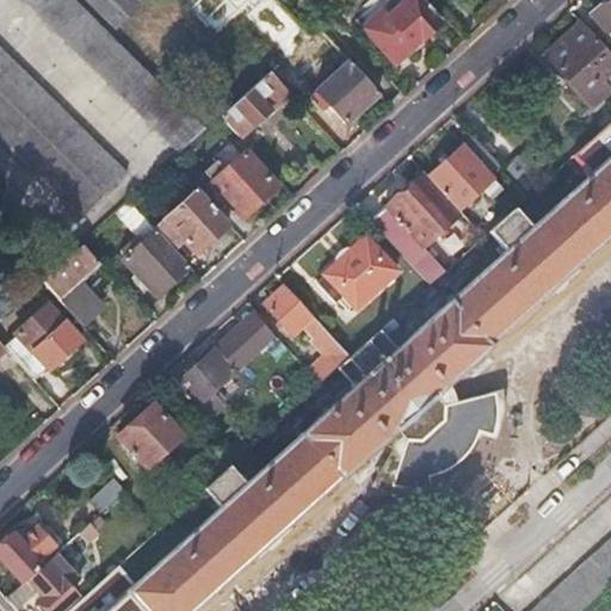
[(22,0),(178,150),(203,128),(69,0),(22,0)]
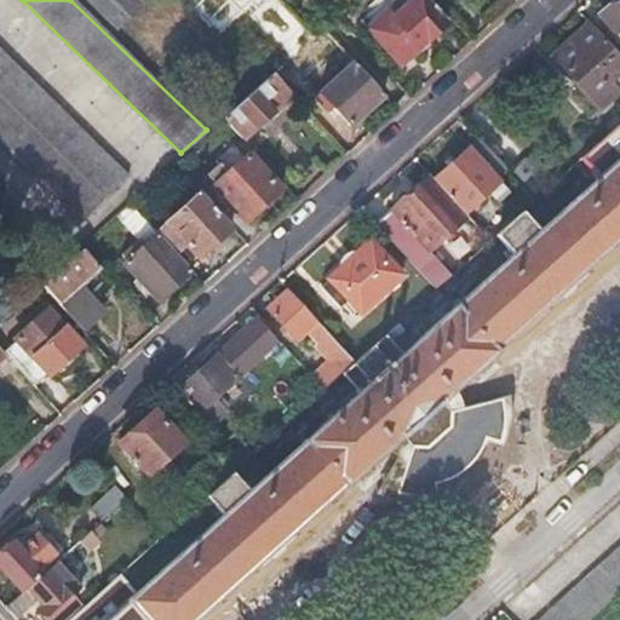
[(135,0),(86,0),(112,24),(135,0)]
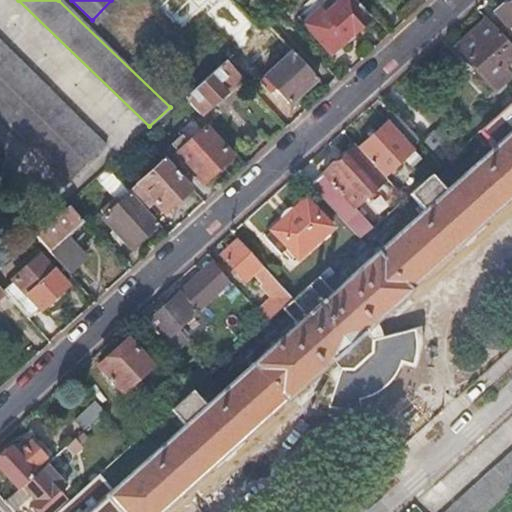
[(366,18),(349,0),(333,0),(319,15),(315,11),(302,24),(329,52),(366,18)]
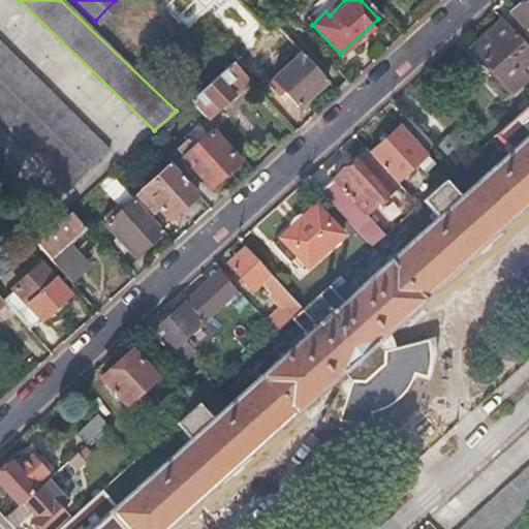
[(528,0),(521,0),(510,10),(528,32),(528,0)]
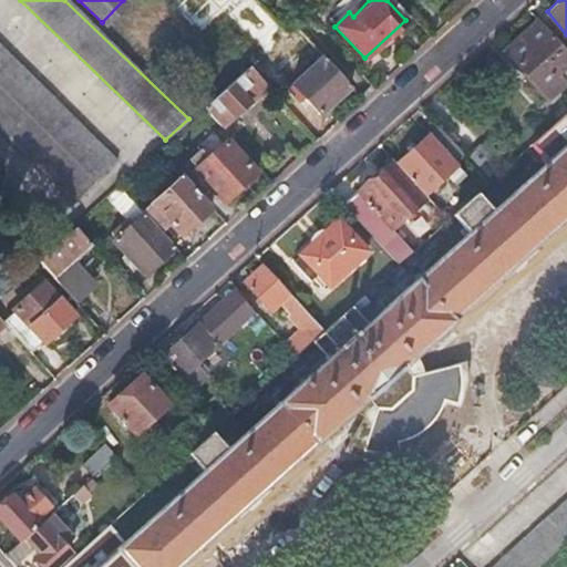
[(566,62),(566,52),(537,19),(502,50),(544,96),(563,79),(556,71),(566,62)]
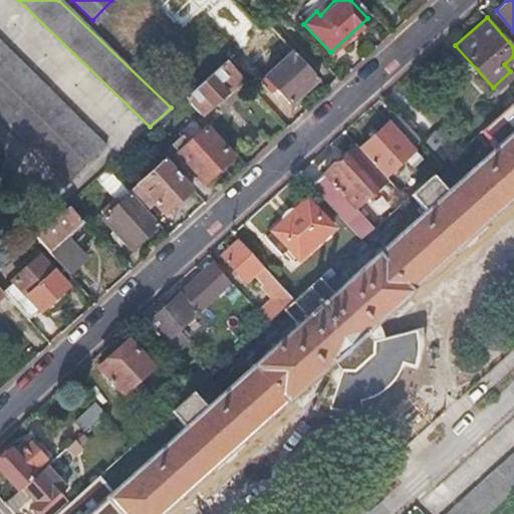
[(105,143),(0,40),(0,116),(66,183),(105,143)]
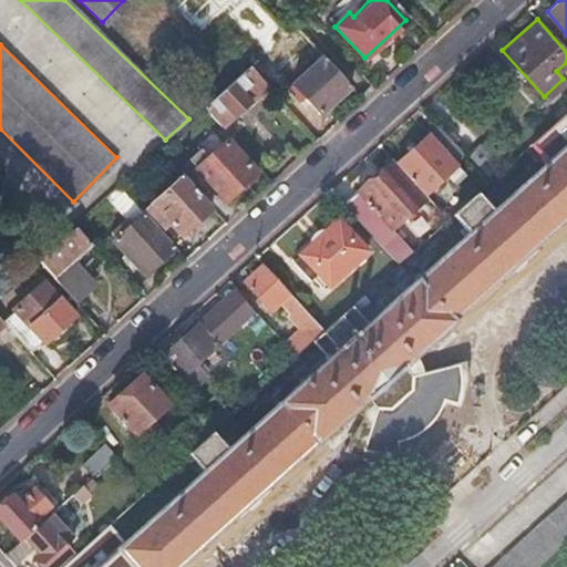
[(317,112),(348,83),(320,53),(290,83),(317,112)]
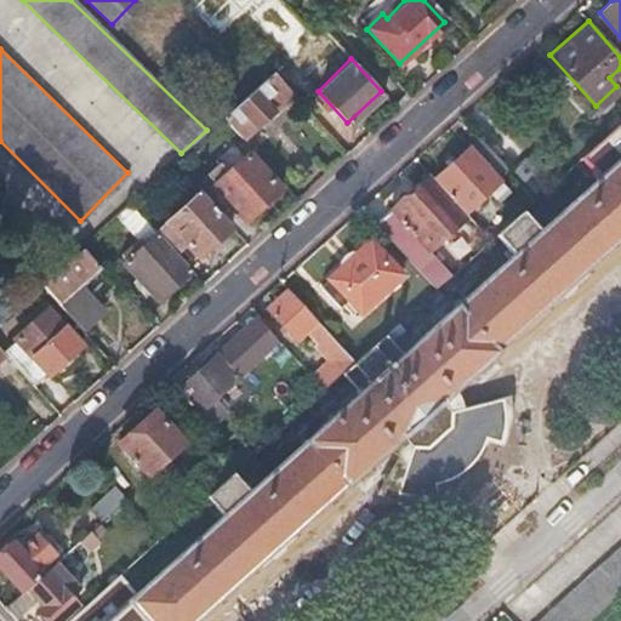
[(620,83),(620,68),(609,78),(616,86),(620,83)]
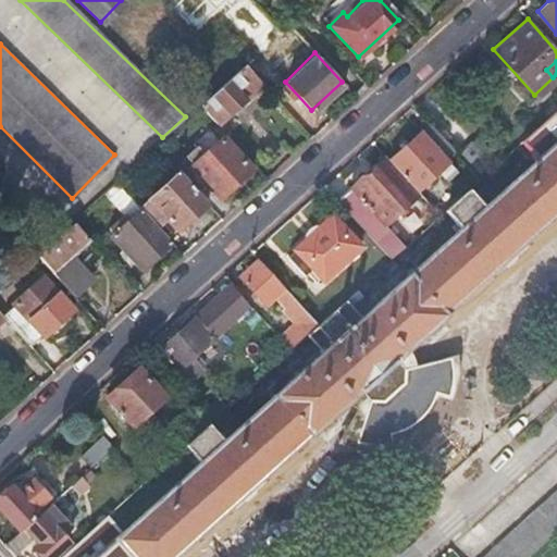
[(249,82),(255,75),(244,64),(235,72),(199,104),(215,123),(255,87),(249,82)]
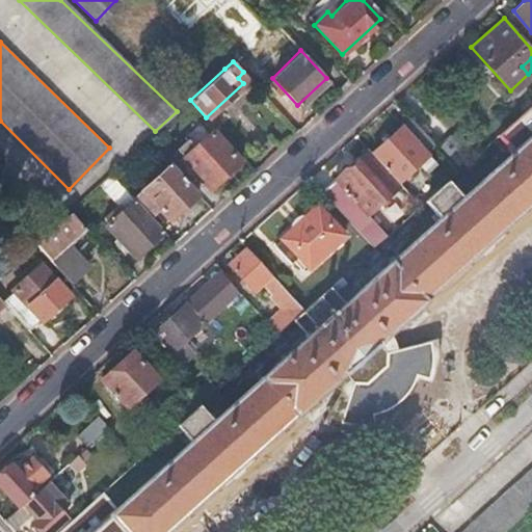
[(433,143),(407,115),(369,151),(399,183),(418,164),(425,171),(433,163),(424,152),(433,143)]
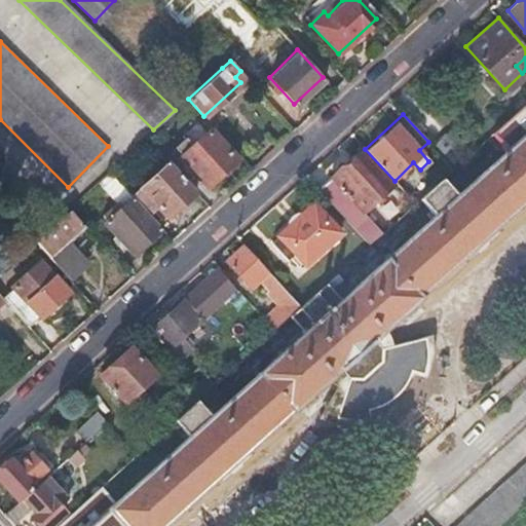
[(235,157),(209,128),(180,156),(205,184),(235,157)]
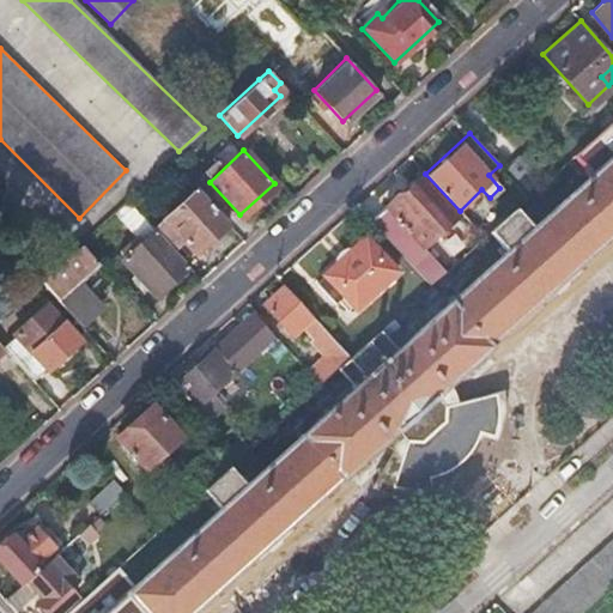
[(525,150),(505,168),(525,189),(544,173),(525,150)]
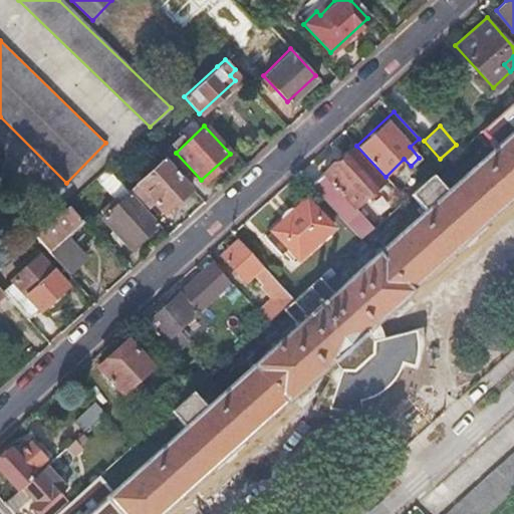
[(377,394),(394,380),(400,371),(402,363),(413,365),(416,346),(414,329),(380,339),(372,342),(365,333),(375,323),(411,292),(409,289),(513,194),(513,130),(446,192),(431,175),(428,177),(420,185),(409,195),(424,212),(340,286),(326,269),(294,299),(272,318),(286,334),(203,409),(189,394),(170,410),(185,427),(111,492),(105,497),(121,513),(159,513),(285,402),(288,403),(321,371),(333,360),(339,367),(327,408),(339,411),(350,410),(360,408),(359,401),(364,400),(370,398),(377,394)]
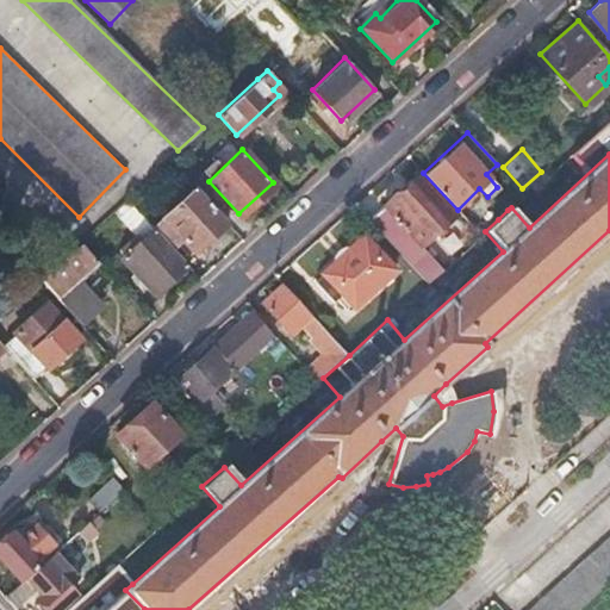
[(423,173),(421,169),(368,217),(427,284),(441,271),(421,247),(458,210),(423,173)]
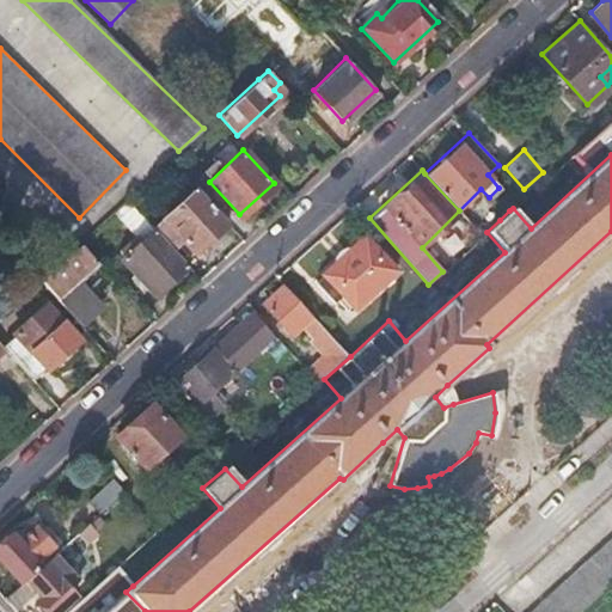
[(146,199),(138,188),(127,199),(138,209),(146,199)]
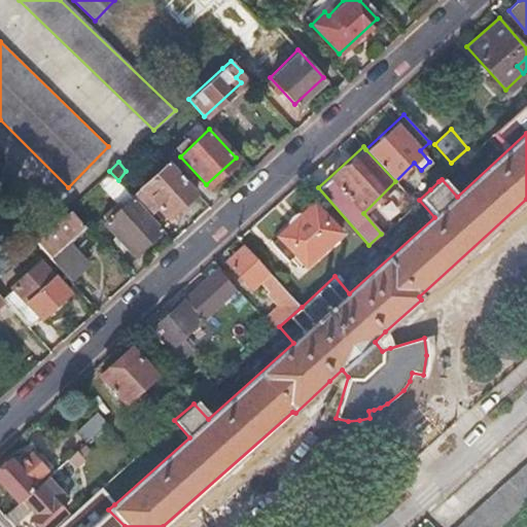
[(196,190),(168,162),(141,187),(167,216),(196,190)]
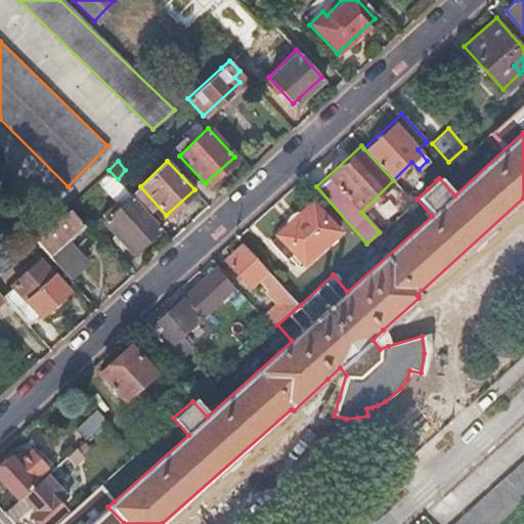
[(118,179),(108,170),(95,182),(114,202),(116,199),(121,204),(131,193),(118,179)]
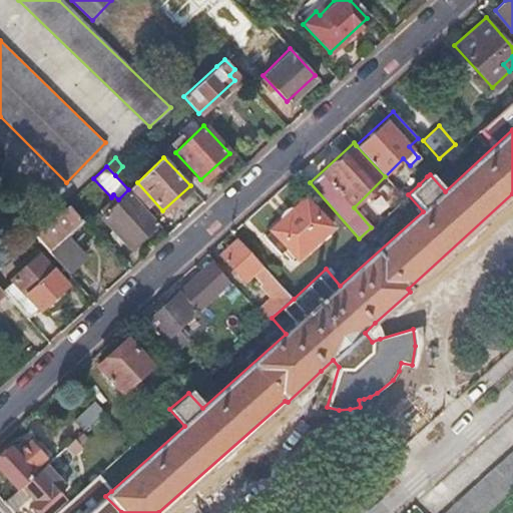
[(423,172),(415,180),(419,184),(427,176),(423,172)]
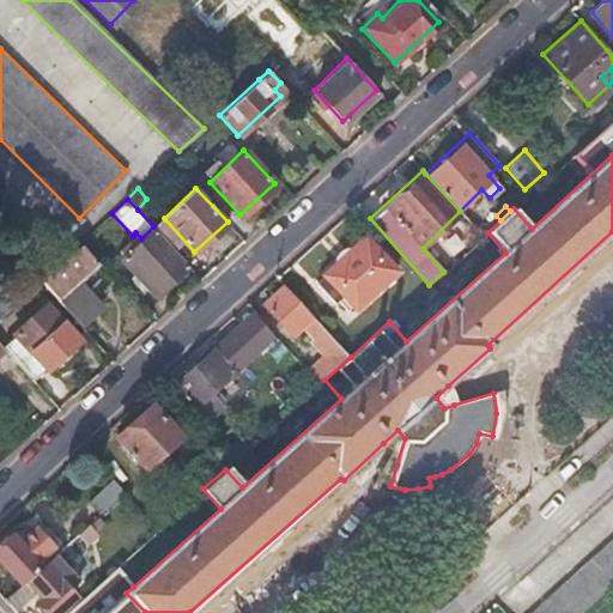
[(492,212),(475,229),(483,237),(487,232),(501,220),(496,216),(492,212)]
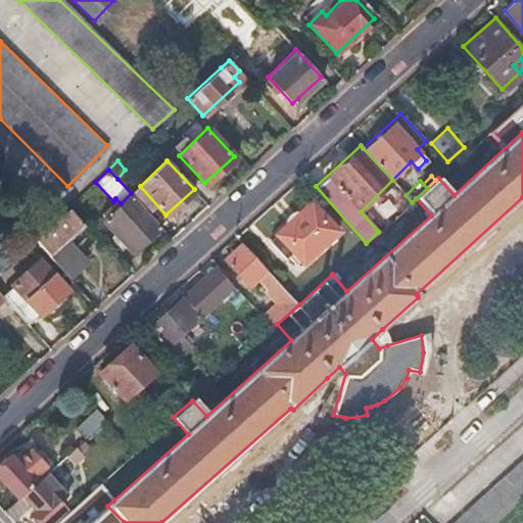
[(131,252),(160,225),(131,193),(121,203),(115,198),(113,201),(101,212),(105,219),(102,221),(131,252)]
